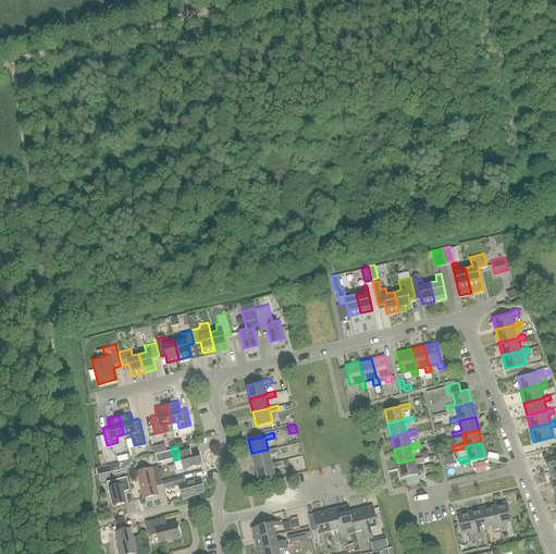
[(268,450),(251,453),(255,467),(271,463),(271,462),(269,453),(278,451),(276,446),(268,448),(268,450)]
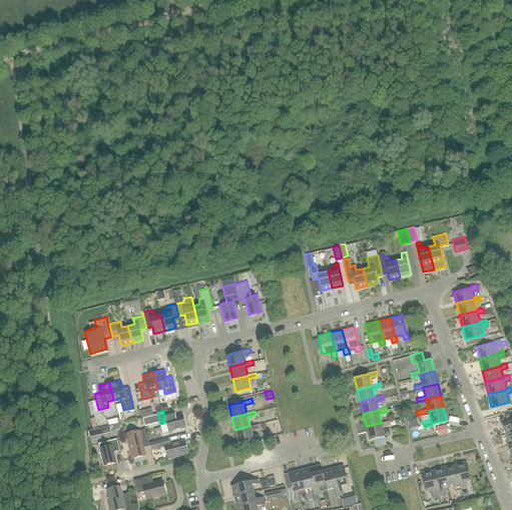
[(506,421),(502,422),(505,433),(511,431),(511,411),(505,414),(506,421)]
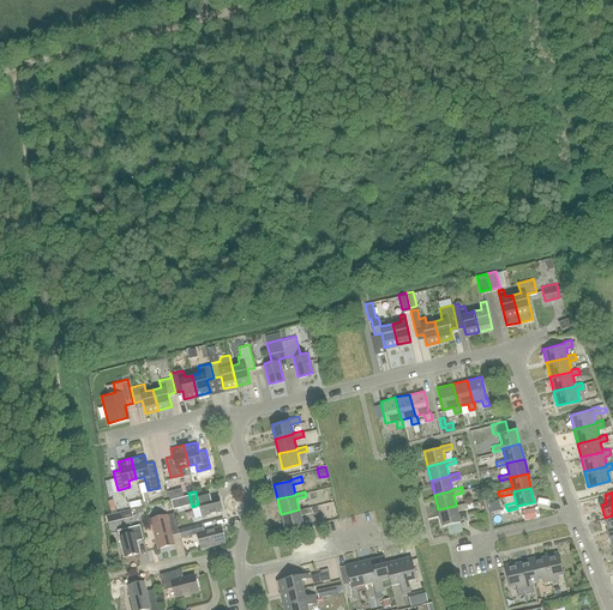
[(174,496),(176,506),(191,502),(188,493),(174,496)]
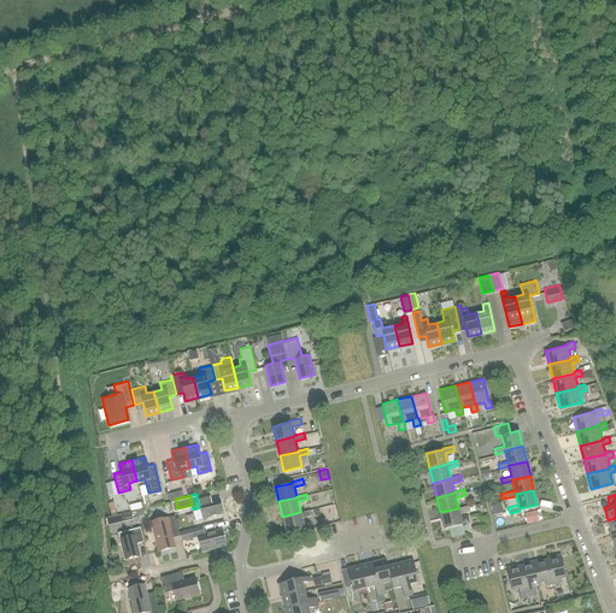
[(201,517),(223,512),(220,496),(198,501),(199,507),(201,517)]
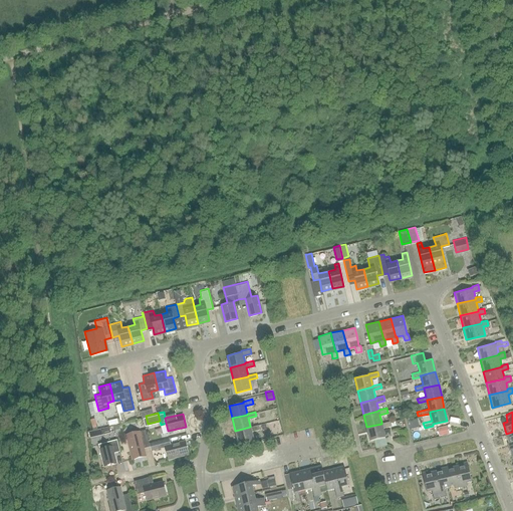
[(94,426),(102,424),(101,415),(92,416),(94,426)]
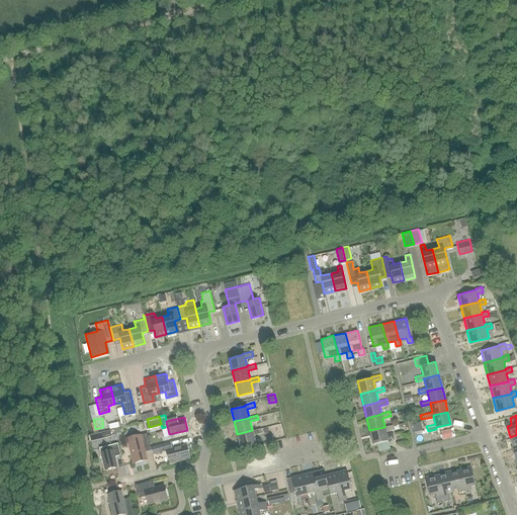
[(419,421),(410,423),(412,431),(421,429),(419,421)]
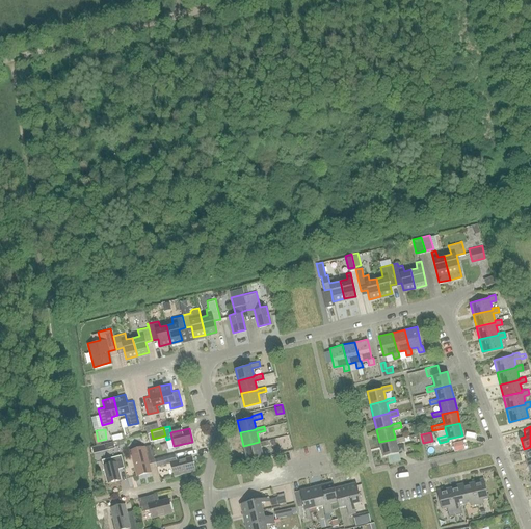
[(395,439),(379,442),(382,455),(385,454),(386,460),(397,457),(396,452),(398,451),(396,442),(404,440),(403,434),(395,437),(395,439)]
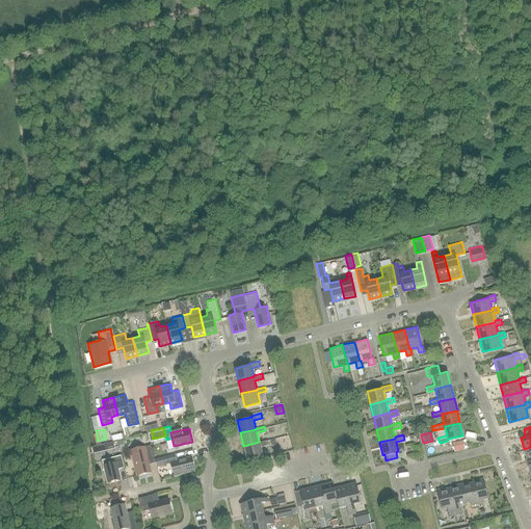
[(259,442),(243,446),(246,458),(262,455),(260,445),(268,443),(267,439),(259,441),(259,442)]
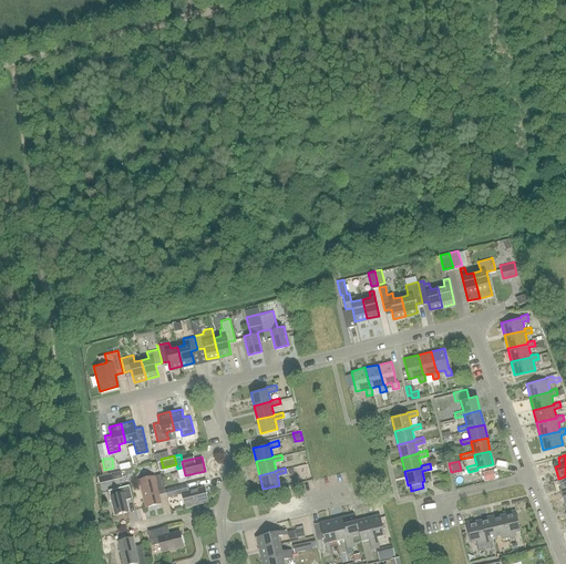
[(153,474),(139,478),(140,483),(145,505),(161,502),(158,493),(157,489),(164,486),(160,473),(153,474)]
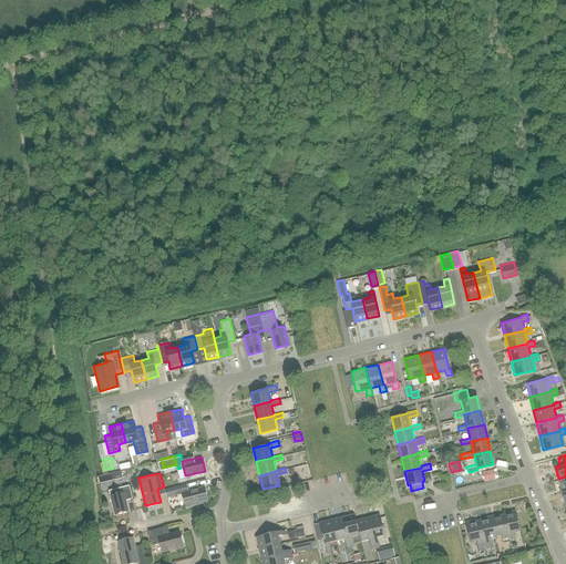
[(186,482),(179,484),(182,491),(185,505),(207,500),(204,485),(187,489),(186,482)]
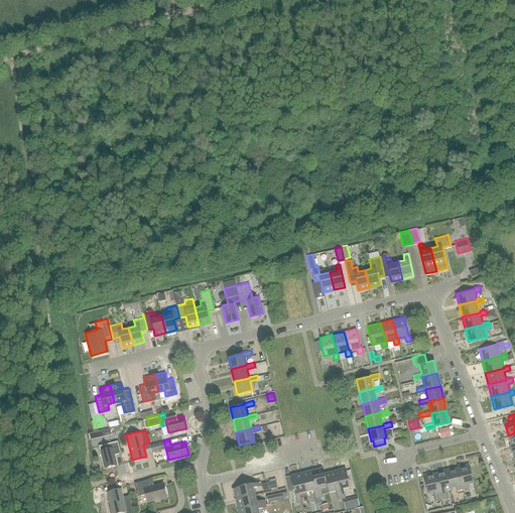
[(114,453),(120,452),(117,439),(98,444),(104,467),(116,464),(114,453)]
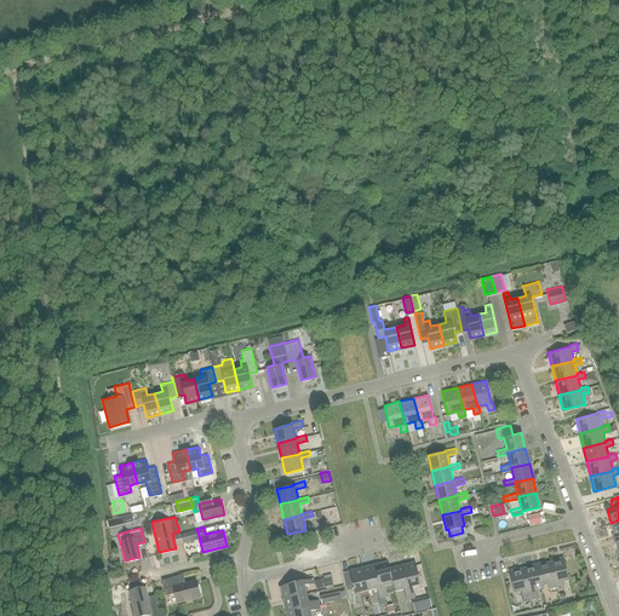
[(190,530),(179,533),(179,536),(181,536),(182,541),(193,539),(190,530)]
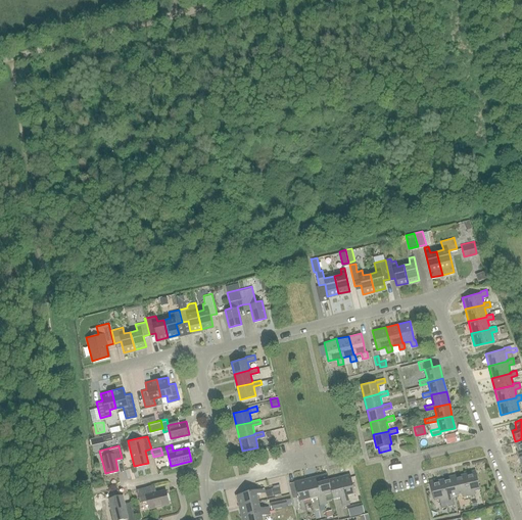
[(464,473),(469,493),(475,492),(474,489),(479,488),(475,470),(464,473)]
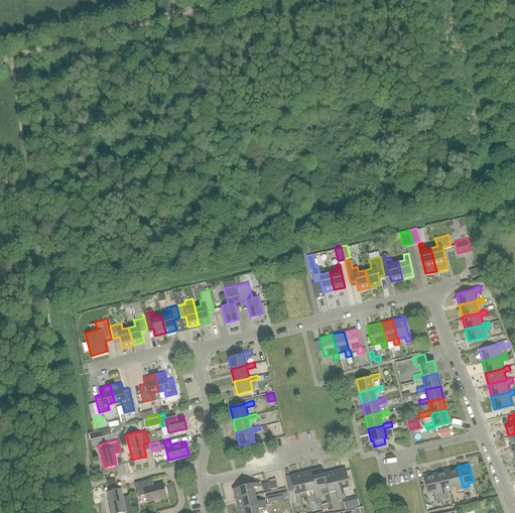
[(322,465),(310,467),(317,496),(322,495),(319,487),(327,485),(323,471),(324,471),(322,465)]
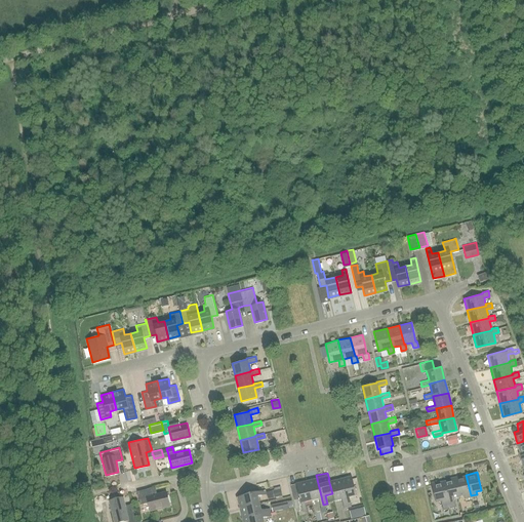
[(351,473),(339,476),(347,505),(351,505),(349,495),(356,494),(351,473)]
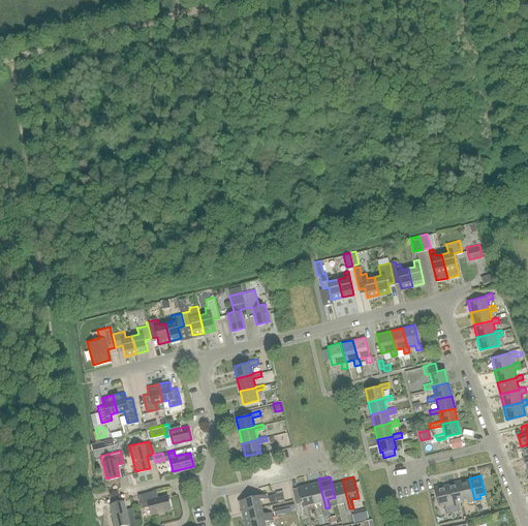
[(318,478),(308,482),(313,502),(320,501),(322,509),(325,508),(318,478)]
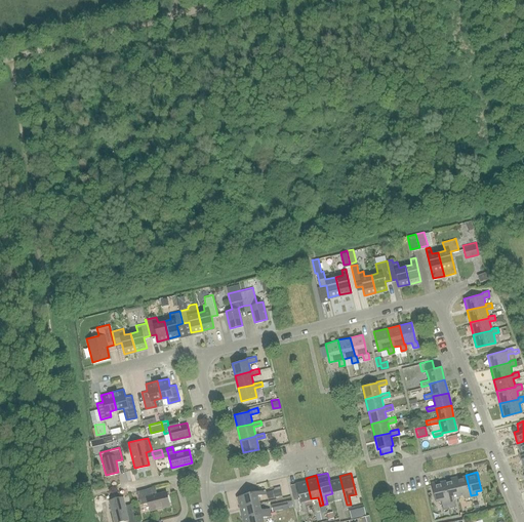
[(472,499),(471,495),(466,475),(454,477),(458,495),(464,494),(465,502),(472,499)]
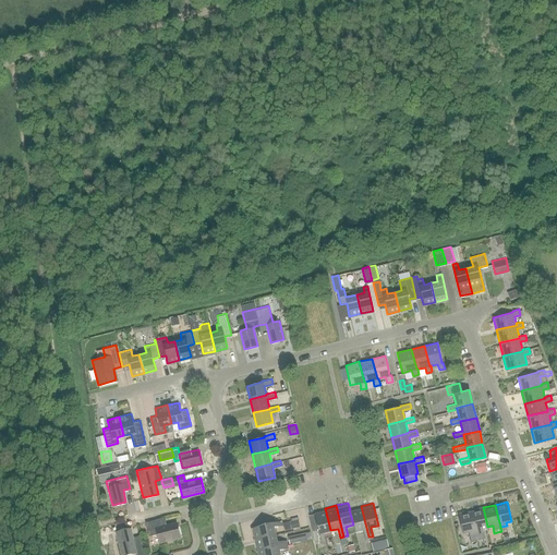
[(350,509),(349,509),(353,525),(354,531),(362,529),(364,538),(368,537),(361,506),(350,509)]
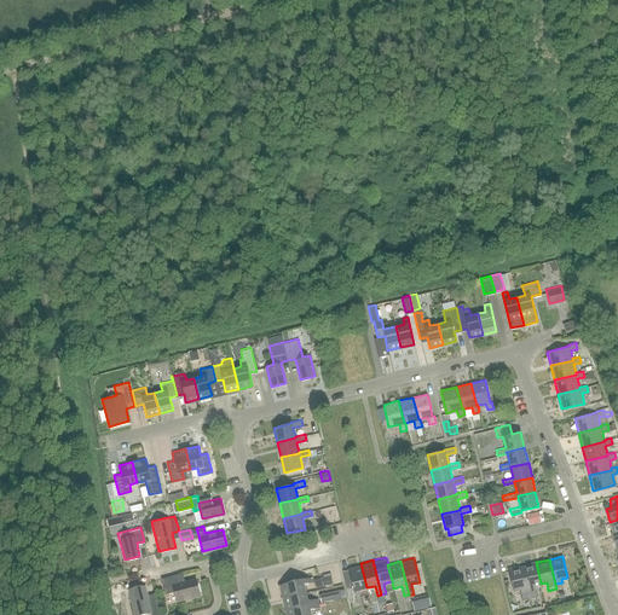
[(536,562),(523,566),(530,597),(537,595),(535,585),(541,584),(536,562)]
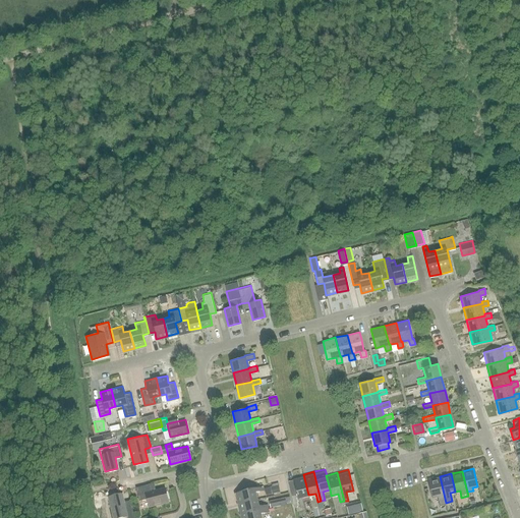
[(301,497),(308,495),(303,474),(292,477),(296,493),(291,494),(294,504),(298,503),(299,506),(303,505),(301,497)]
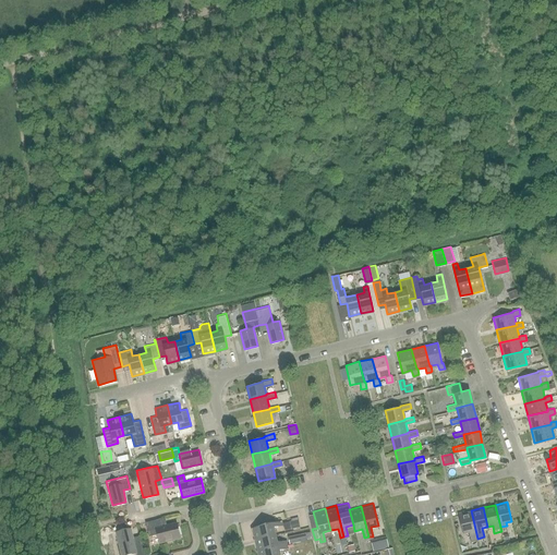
[(471,510),(458,514),(462,532),(468,531),(470,540),(477,539),(471,510)]
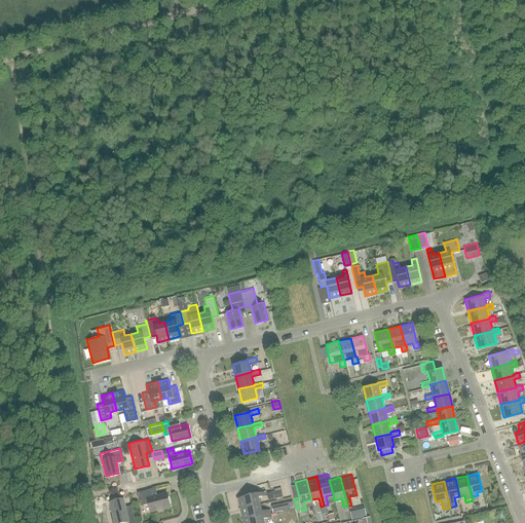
[(150,510),(170,506),(165,491),(156,494),(154,486),(137,491),(140,503),(148,502),(150,510)]
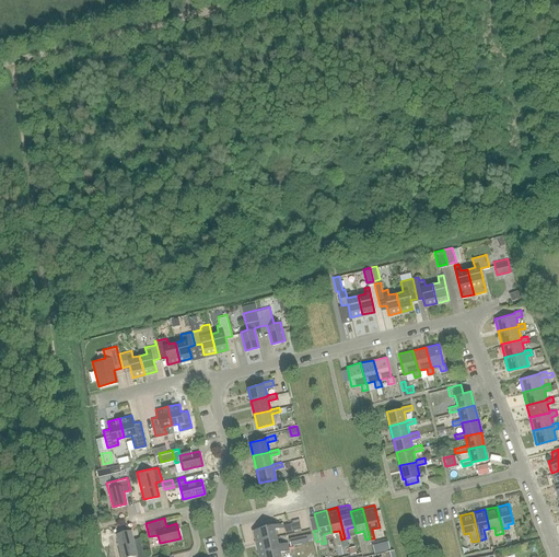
[(299,530),(297,520),(289,522),(291,530),(292,530),(292,531),(299,530)]
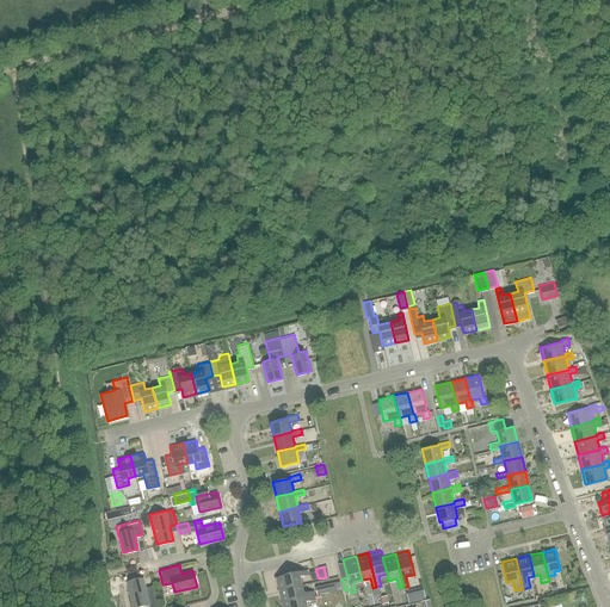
[(308,568),(273,576),(277,589),(301,583),(299,575),(308,573),(308,568)]
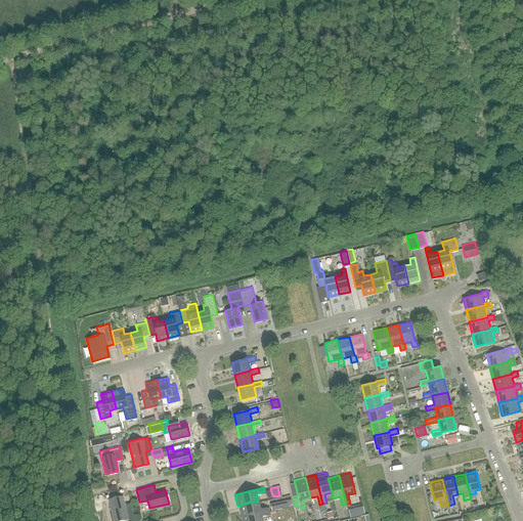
[(122,494),(109,498),(114,520),(128,518),(128,520),(135,520),(130,502),(124,504),(122,494)]
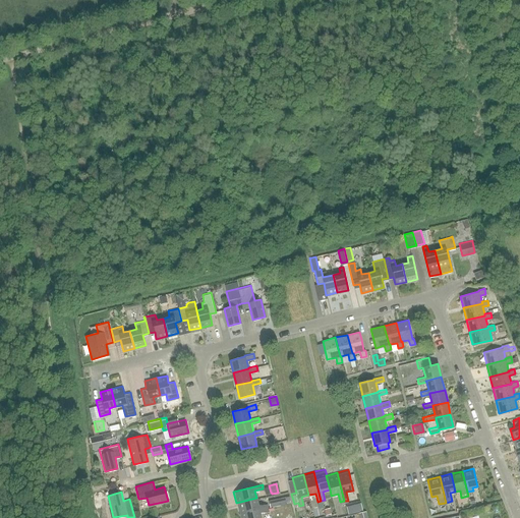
[(269,506),(285,503),(284,496),(268,500),(269,506)]
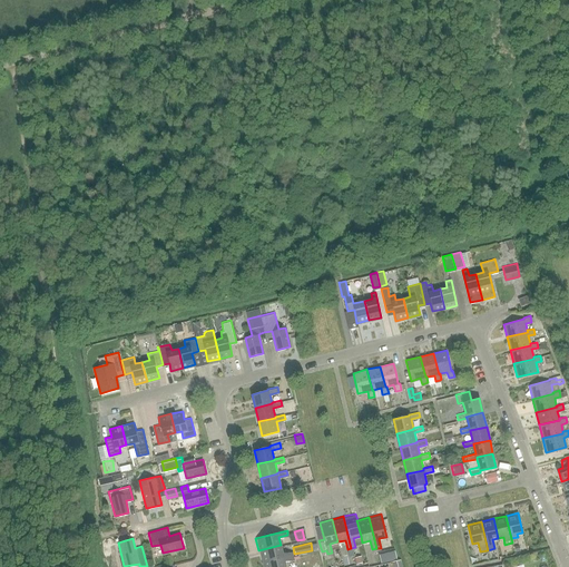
[(281,545),(258,550),(261,561),(293,555),(292,550),(283,553),(281,545)]
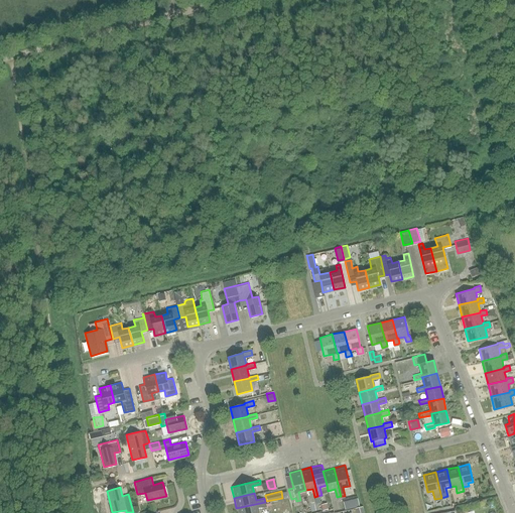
[(265,502),(236,508),(237,512),(258,512),(257,507),(266,505),(265,502)]
